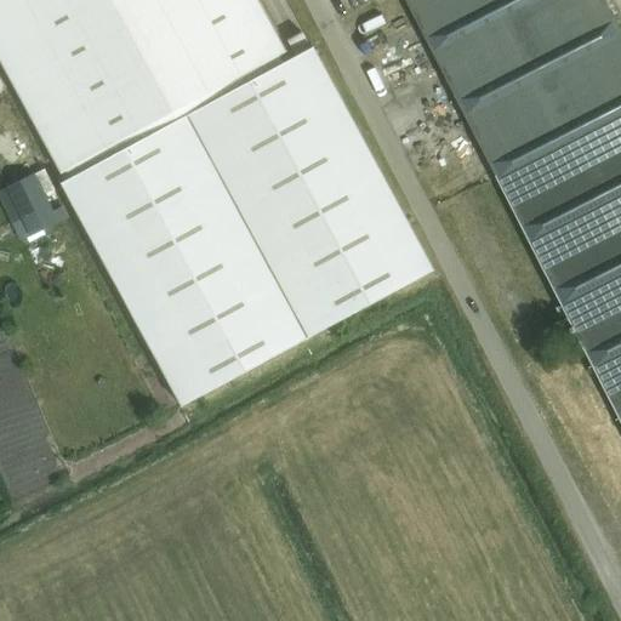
[(0,0),(0,64),(60,176),(286,53),(256,0),(0,0)]
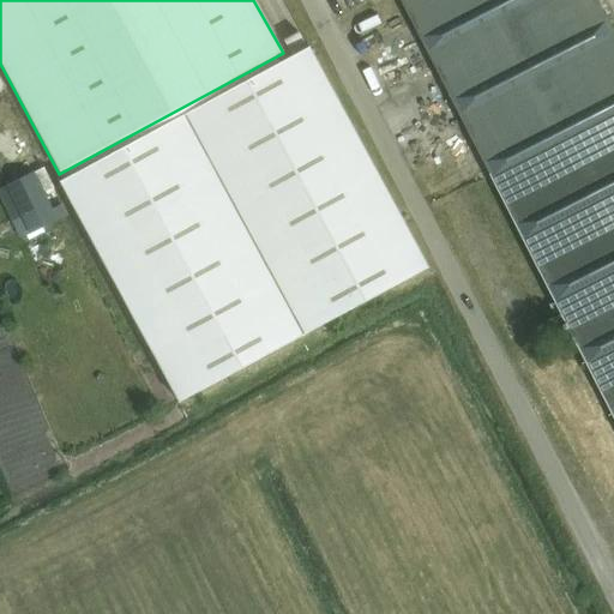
[(399,0),(492,179),(613,115),(613,32),(597,0),(399,0)]
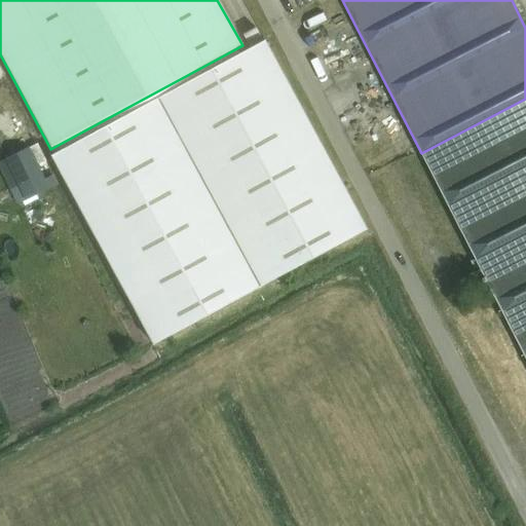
[(264,41),(51,157),(154,345),(366,229),(264,41)]
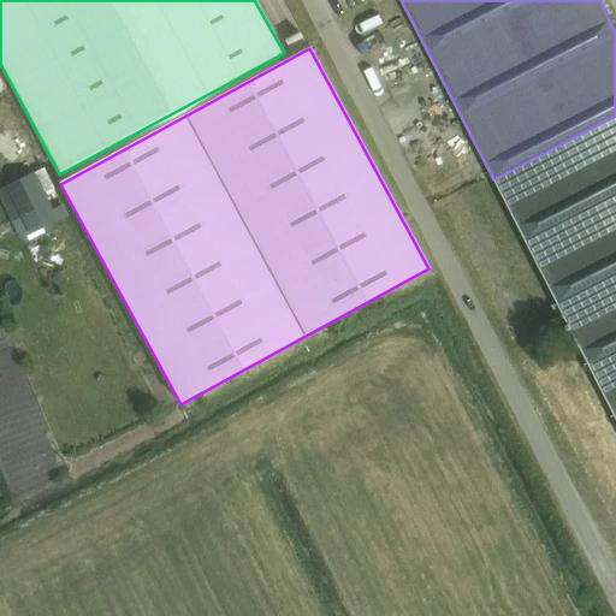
[(615,116),(493,179),(556,303),(551,306),(556,314),(561,312),(563,317),(548,324),(563,355),(579,347),(615,420),(615,116)]
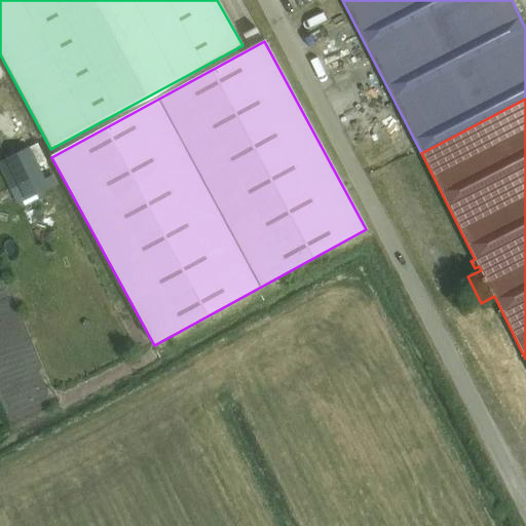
[(49,190),(30,148),(6,159),(27,201),(49,190)]
